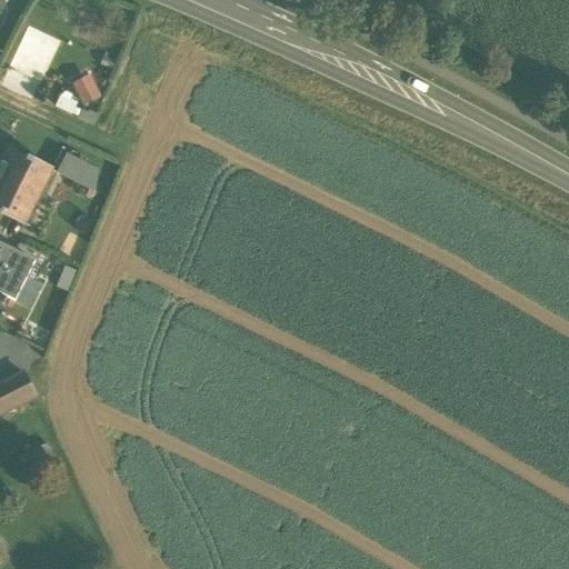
[(28,27),(9,67),(41,82),(60,42),(28,27)]
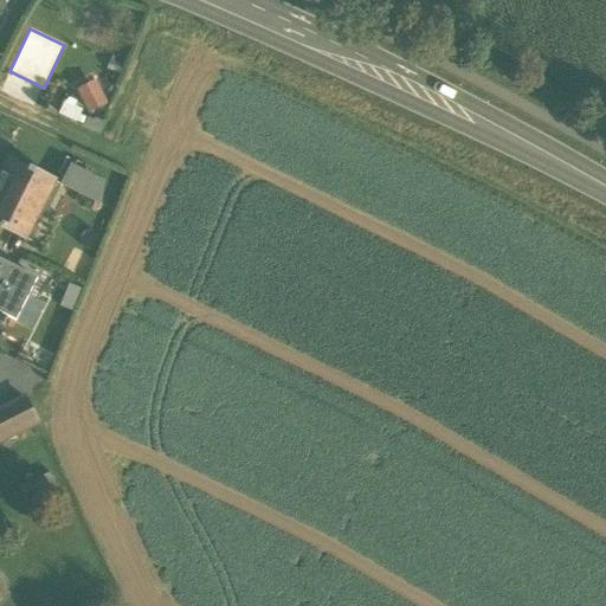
[(76,90),(88,114),(107,104),(95,82),(76,90)]
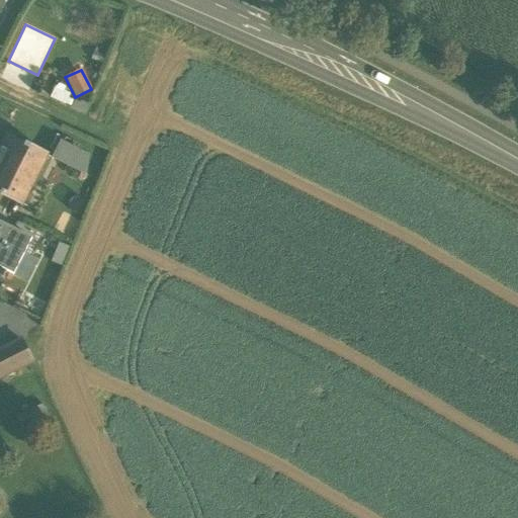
[(54,89),(49,98),(65,105),(66,104),(70,107),(73,101),(68,98),(70,94),(63,92),(65,88),(59,84),(54,89)]
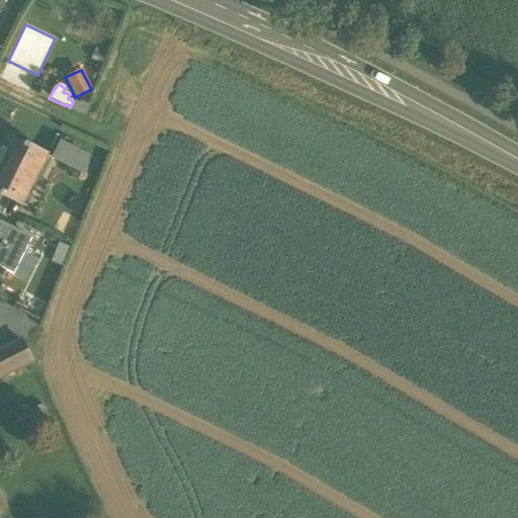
[(0,194),(0,196),(19,206),(21,203),(16,201),(34,167),(38,169),(47,154),(26,144),(25,146),(9,138),(0,154),(0,192),(1,193),(0,194)]
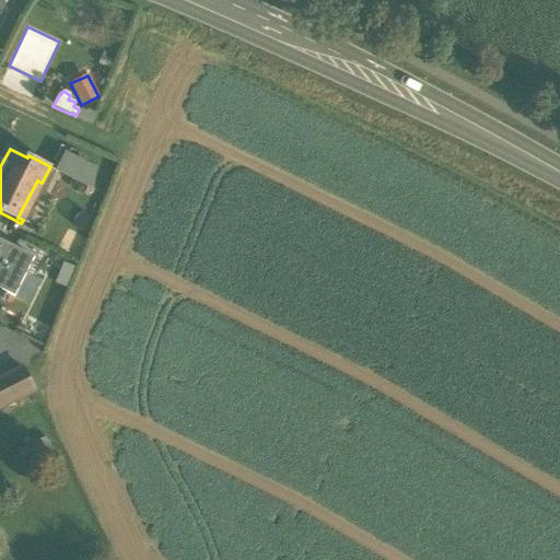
[(56,172),(89,188),(92,168),(65,154),(56,172)]
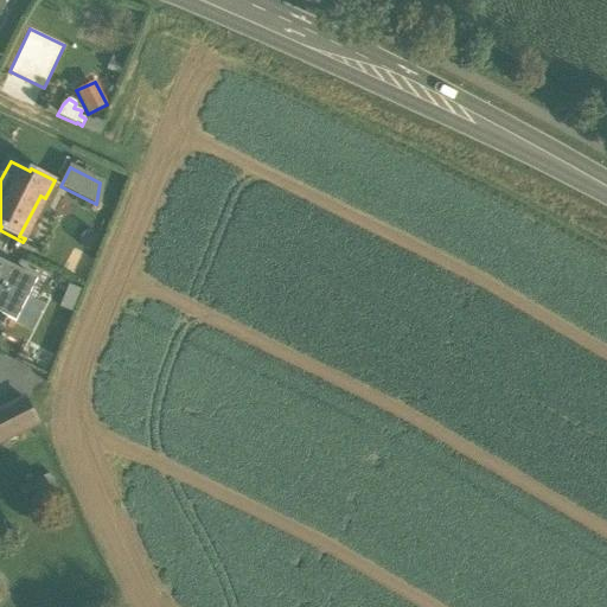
[(25,238),(45,198),(40,196),(19,236),(25,238)]
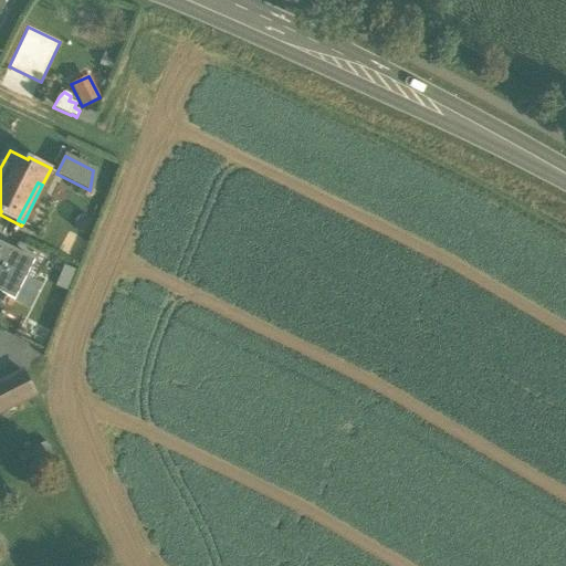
[(0,303),(2,305),(7,297),(14,301),(25,278),(34,261),(0,243),(0,303)]
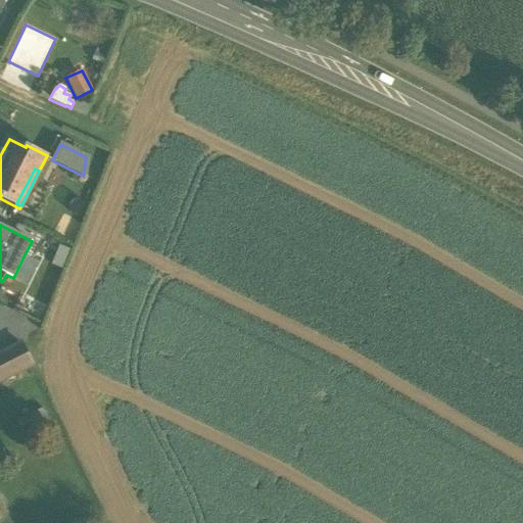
[(58,245),(51,265),(62,269),(69,249),(58,245)]
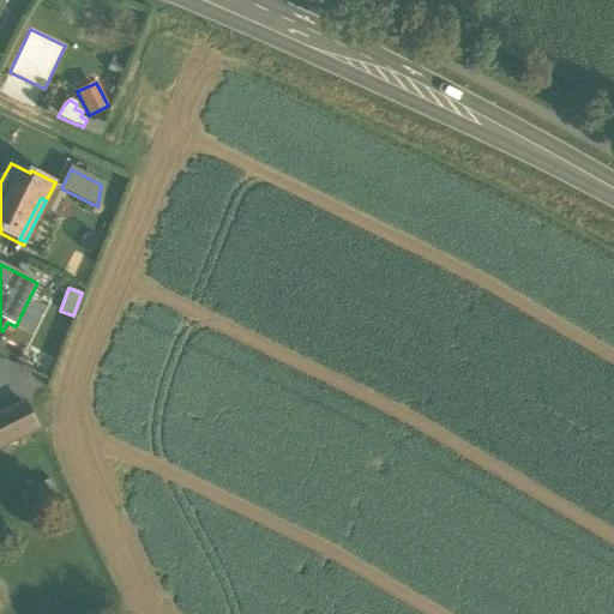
[(28,301),(16,326),(32,335),(44,309),(28,301)]
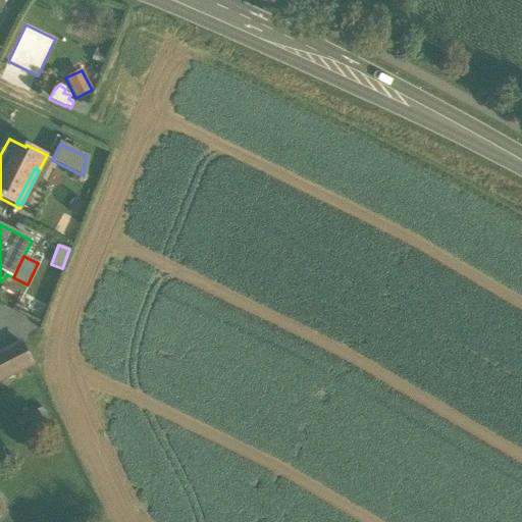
[(0,353),(0,380),(32,364),(20,343),(0,353)]
